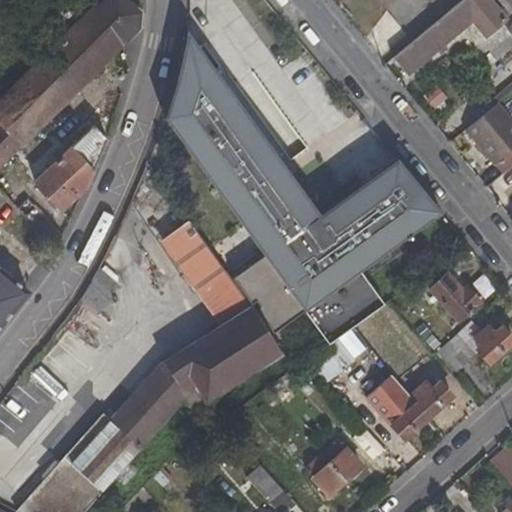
[(0,167),(108,59),(73,24),(92,5),(95,8),(103,0),(80,0),(64,16),(53,4),(31,26),(51,47),(1,96),(0,95),(0,167)]
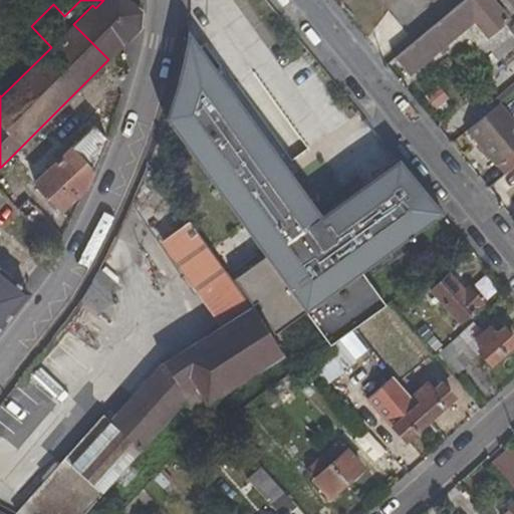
[(26,6),(19,0),(8,0),(6,2),(18,13),(26,6)]
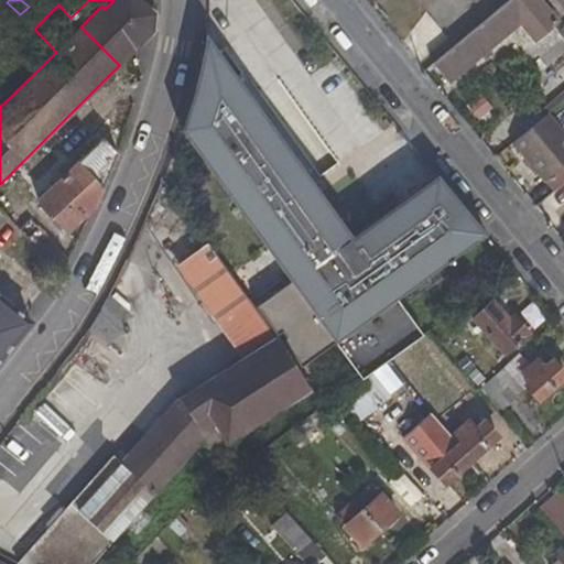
[(152,14),(138,0),(114,0),(105,9),(101,6),(80,26),(119,65),(152,31),(152,14)]
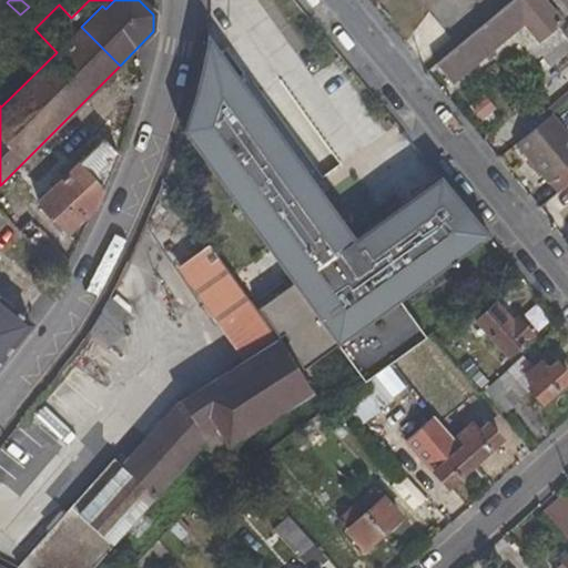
[(539,41),(563,23),(543,0),(516,0),(437,66),(452,83),(525,23),(539,41)]
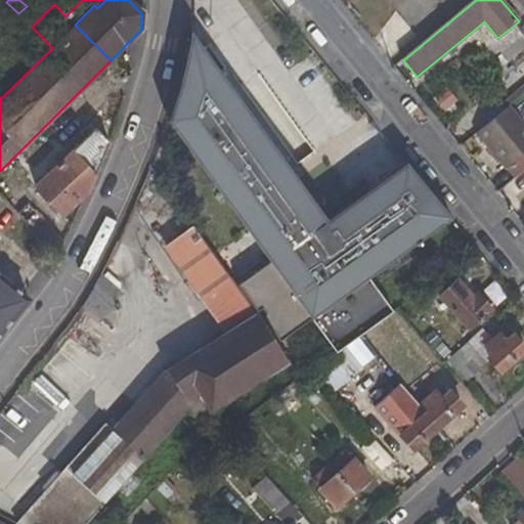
[(168,121),(174,129),(197,41),(189,30),(188,48),(179,88),(168,121)]
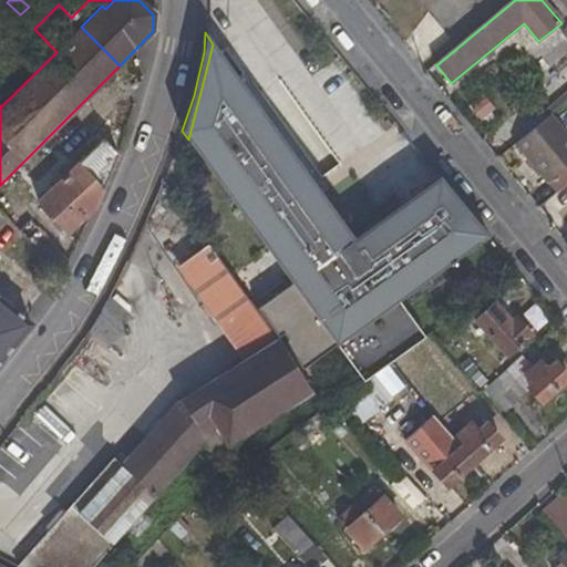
[(294,282),(256,309),(278,340),(300,372),(339,343),(366,381),(429,337),(402,300),(482,240),(434,182),(357,239),(213,44),(188,140),(294,282)]
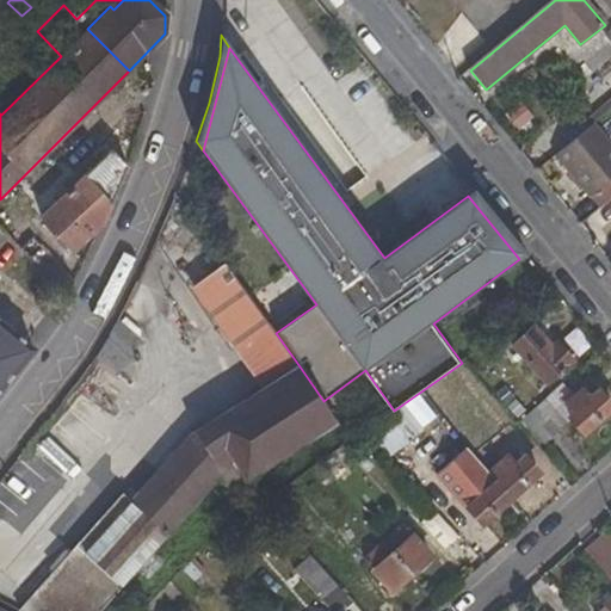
[(588,201),(591,198),(599,209),(610,199),(610,144),(594,125),(553,159),(588,201)]
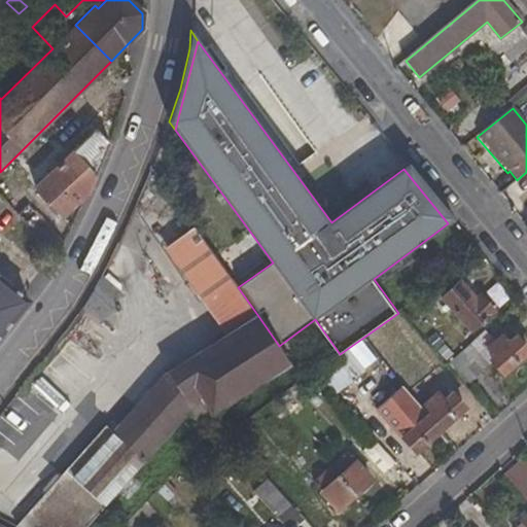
[(34,188),(61,217),(92,189),(109,143),(97,129),(34,188)]
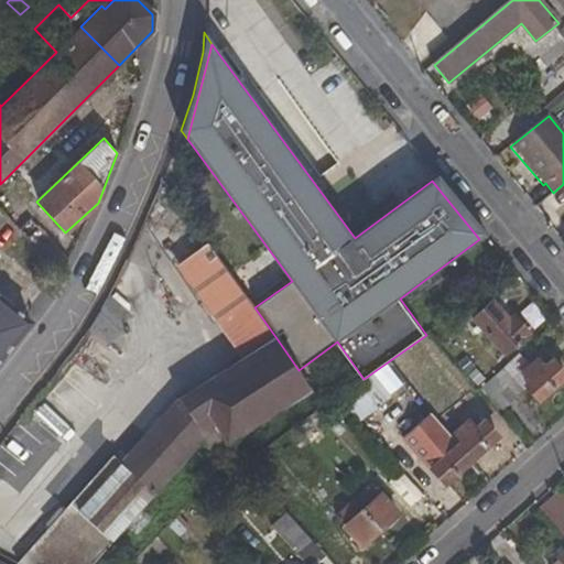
[(432,181),(479,239),(486,234),(440,175),(432,181)]
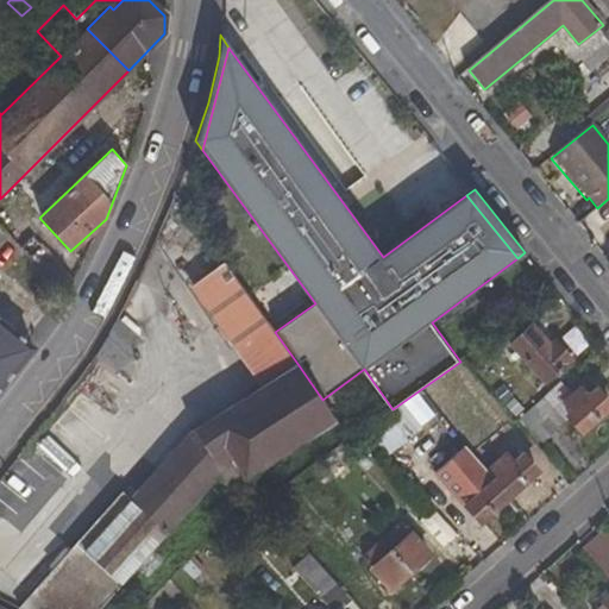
[(123,495),(19,608),(99,608),(136,569),(144,578),(151,578),(163,566),(162,558),(154,552),(218,479),(228,490),(338,420),(322,400),(299,365),(275,332),(224,262),(193,286),(265,385),(190,433),(130,500),(123,495)]
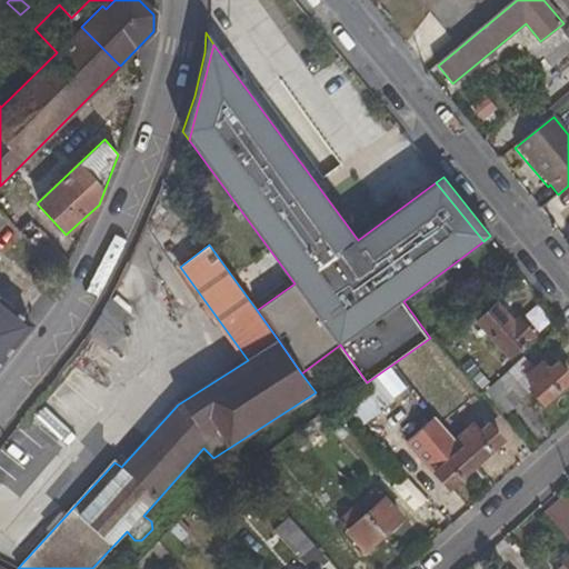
[(0,363),(33,325),(0,297),(0,363)]
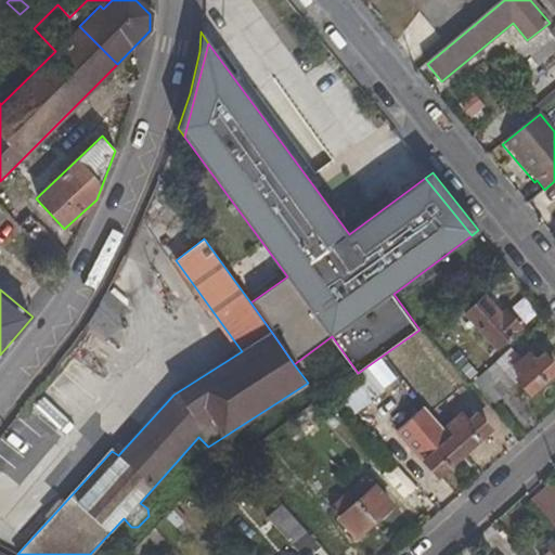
[(127,309),(107,292),(98,309),(115,322),(127,309)]
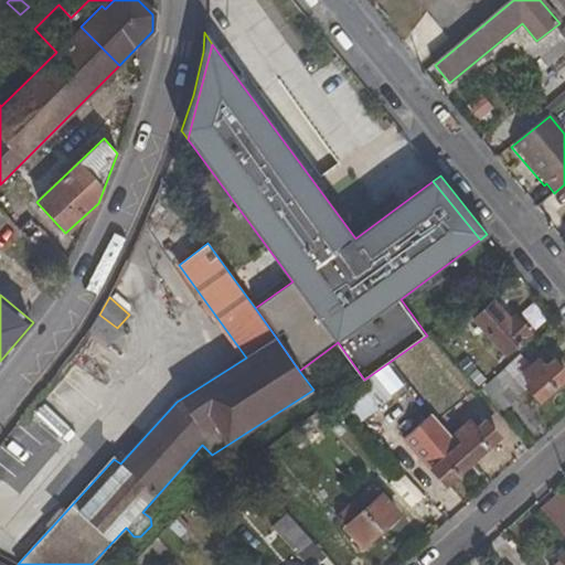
[(511,322),(494,304),(475,321),(505,355),(530,334),(516,318),(511,322)]
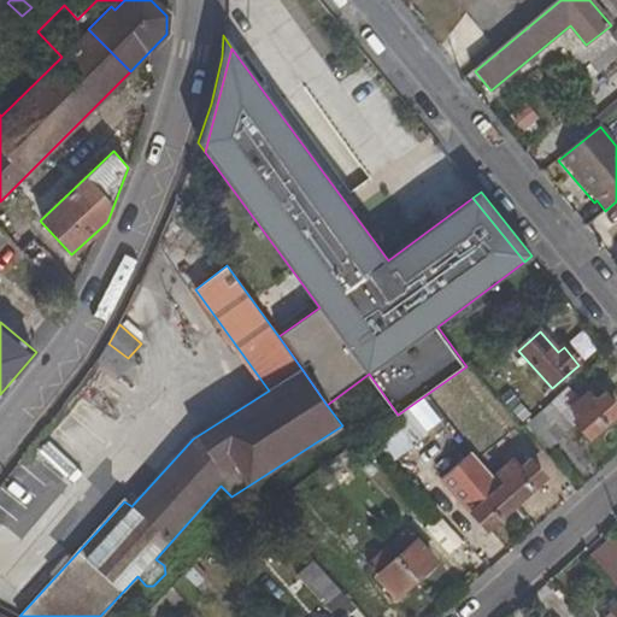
[(128,358),(109,344),(99,359),(119,380),(133,364),(128,358)]
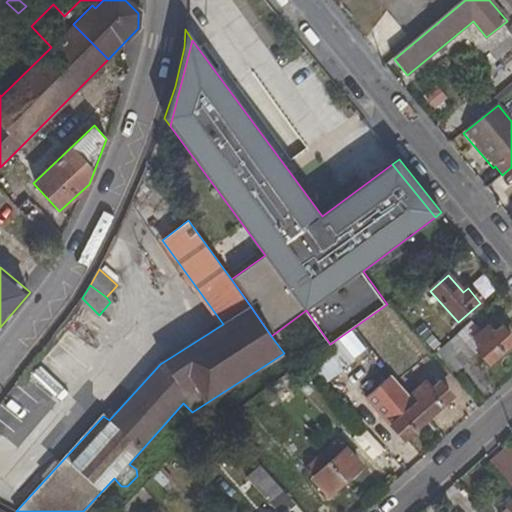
[(469,346),(459,334),(439,352),(456,370),(478,351),(491,365),(511,344),(511,336),(498,321),(483,334),(469,346)]
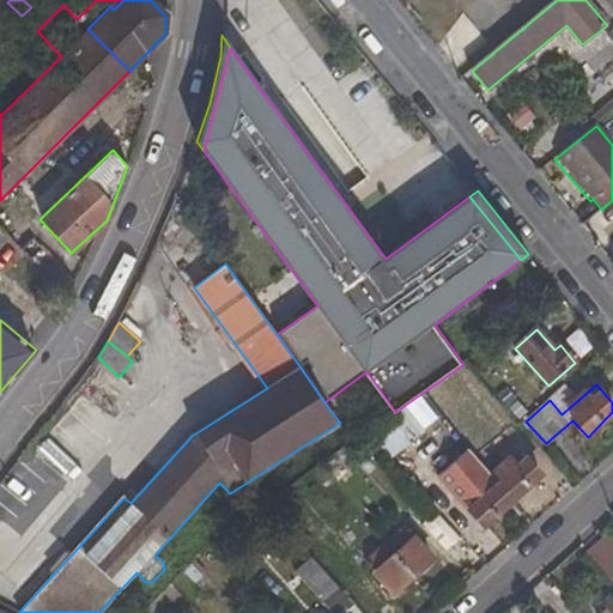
[(578,400),(566,387),(550,400),(562,414),(578,400)]
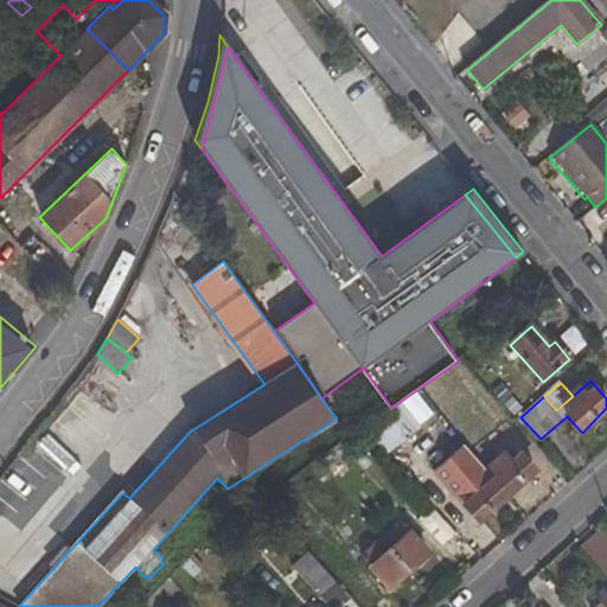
[(492,465),(499,474),(494,479),(510,496),(538,470),(524,454),(519,458),(511,449),(492,465)]
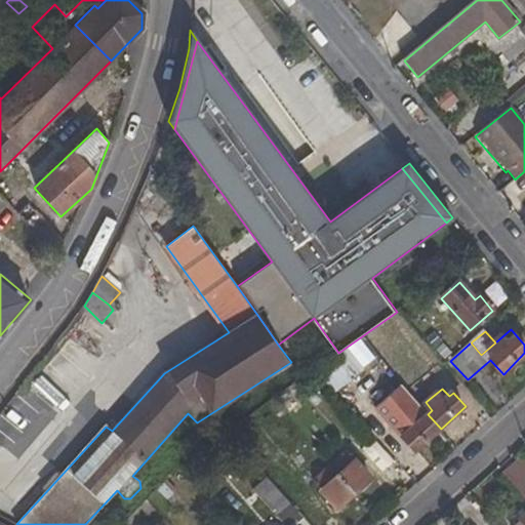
[(404,436),(416,449),(441,429),(428,414),(425,417),(417,409),(401,425),(408,432),(404,436)]
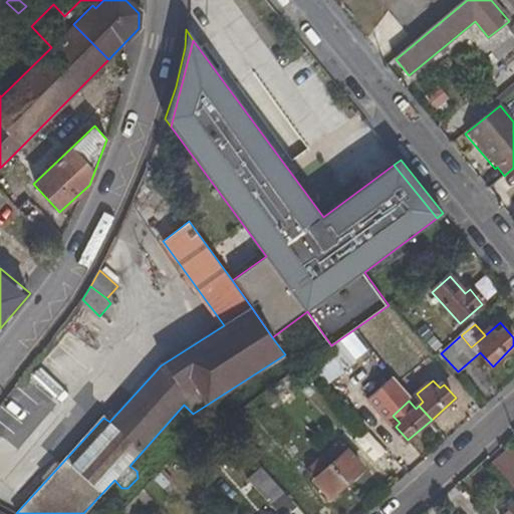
[(363,469),(340,442),(323,457),(347,484),(363,469)]
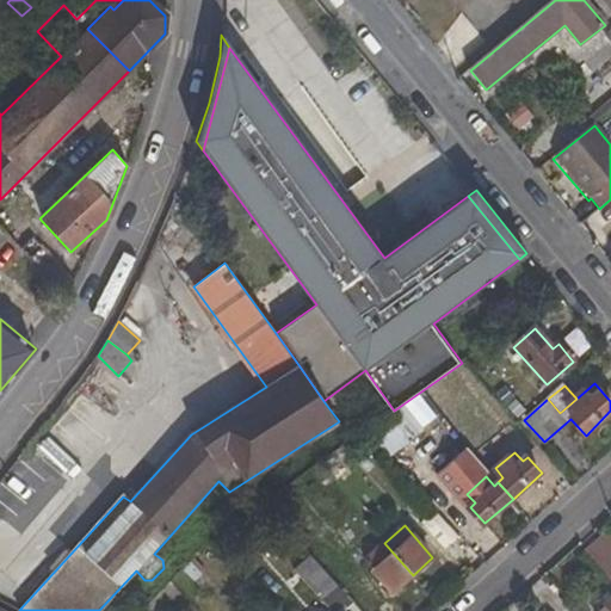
[(610,580),(610,579),(610,551),(599,539),(586,554),(610,580)]
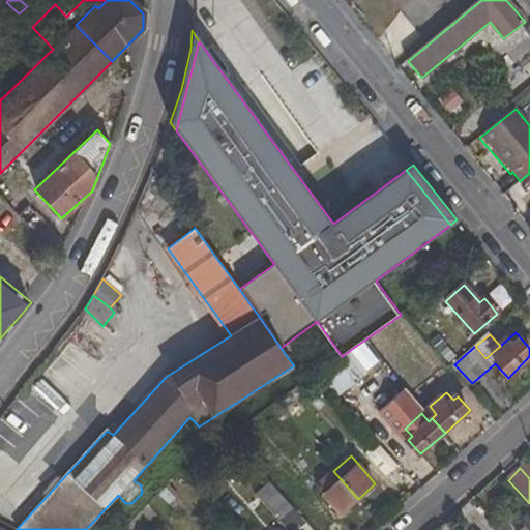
[(317,487),(342,513),(358,499),(333,471),(317,487)]
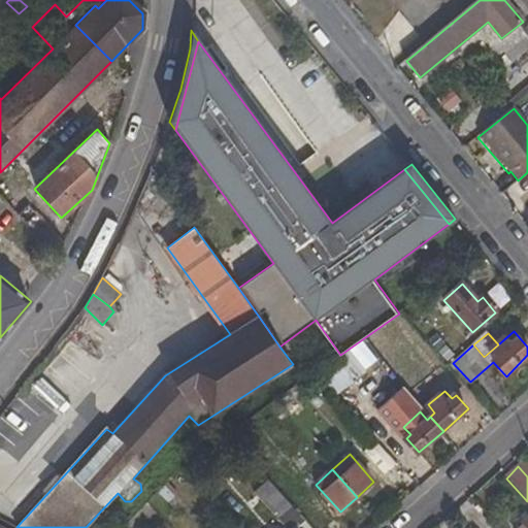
[(279,520),(293,507),(267,481),(256,492),(279,520)]
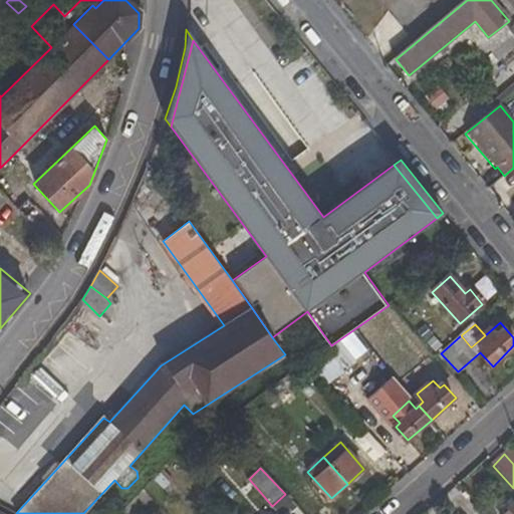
[(513,513),(513,505),(503,513),(513,513)]
